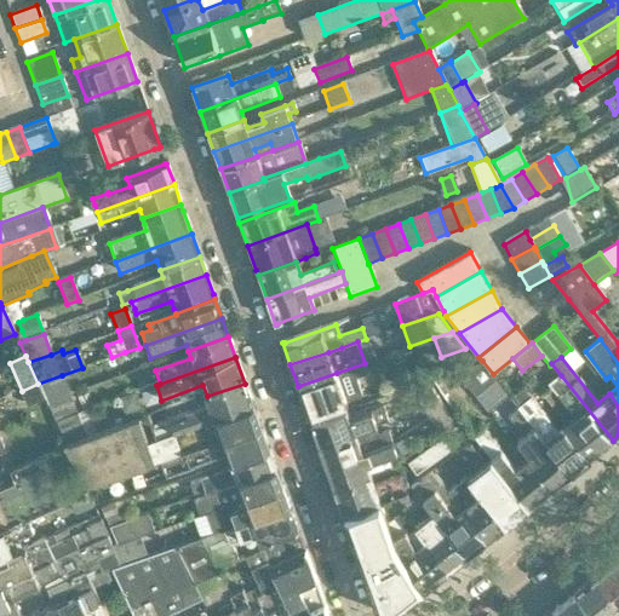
[(482,361),(462,378),(476,397),(497,380),(493,374),(482,361)]
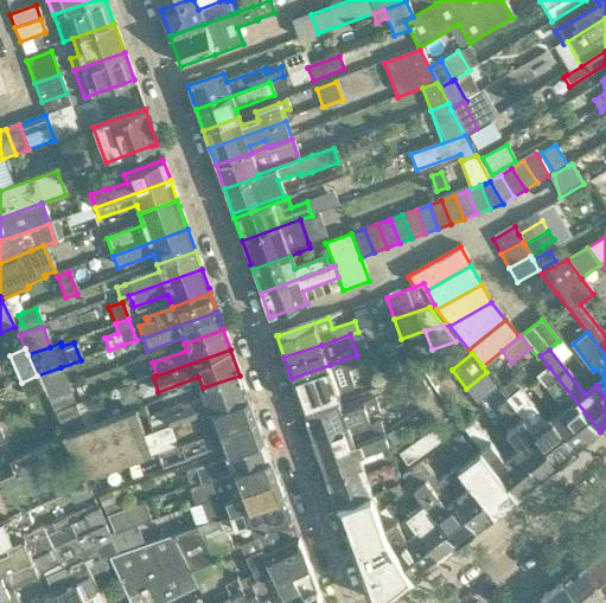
[(330,365),(292,378),(301,404),(300,404),(300,406),(301,406),(339,392),(355,387),(348,370),(361,365),(357,355),(330,365)]
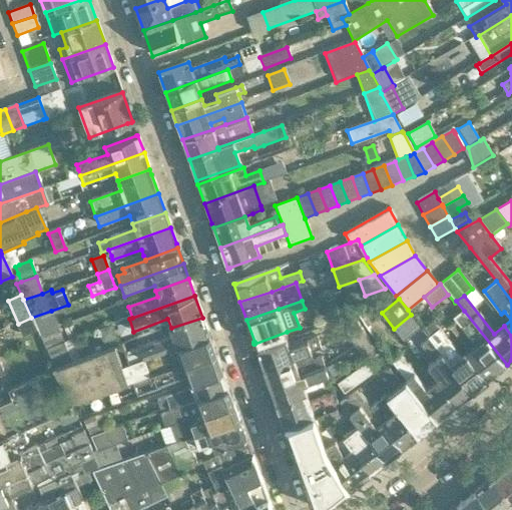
[(51,311),(31,318),(38,331),(39,334),(57,328),(51,311)]
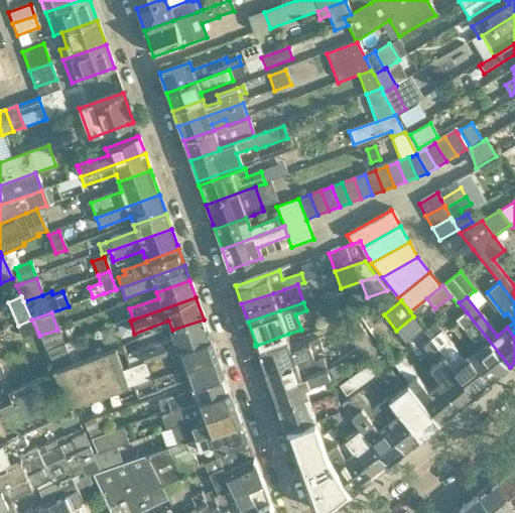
[(471,355),(492,381),(510,367),(467,312),(456,322),(478,349),(471,355)]
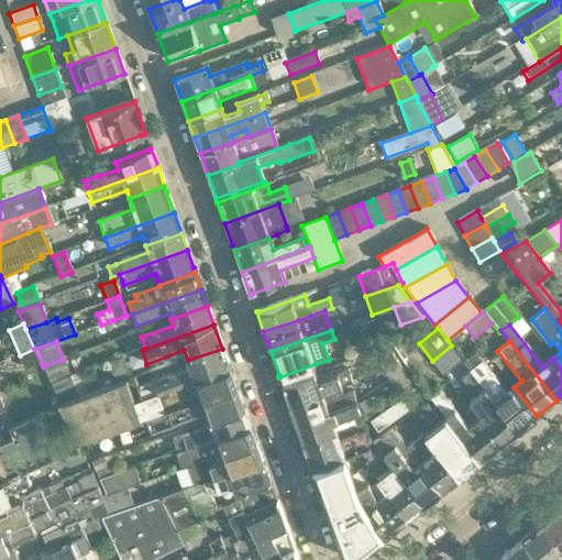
[(17,357),(23,372),(42,363),(34,349),(20,355),(17,357)]
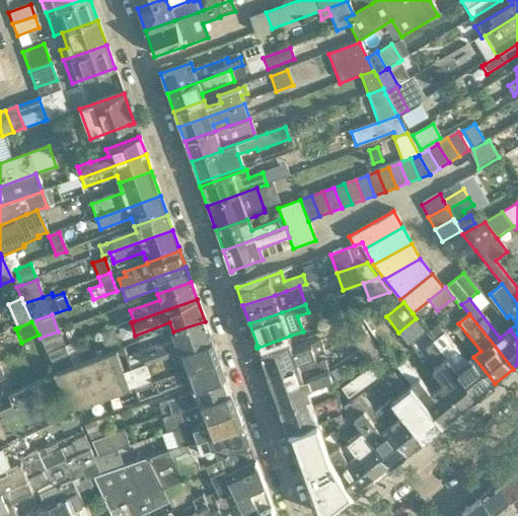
[(176,341),(126,359),(130,370),(147,364),(212,341),(205,321),(173,332),(176,341)]
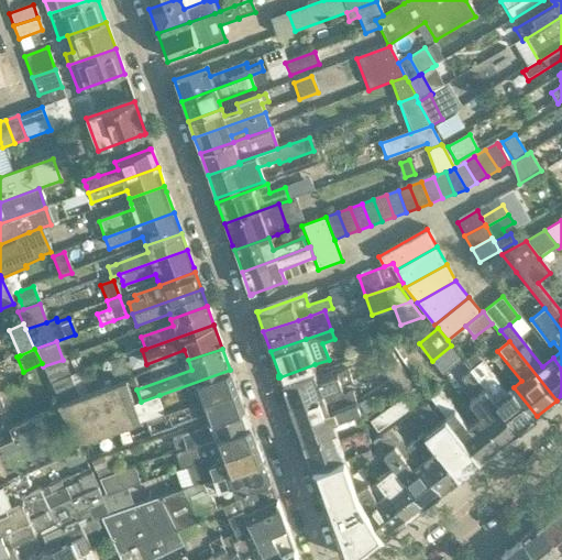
[(388,351),(372,357),(379,368),(394,359),(395,359),(388,351)]
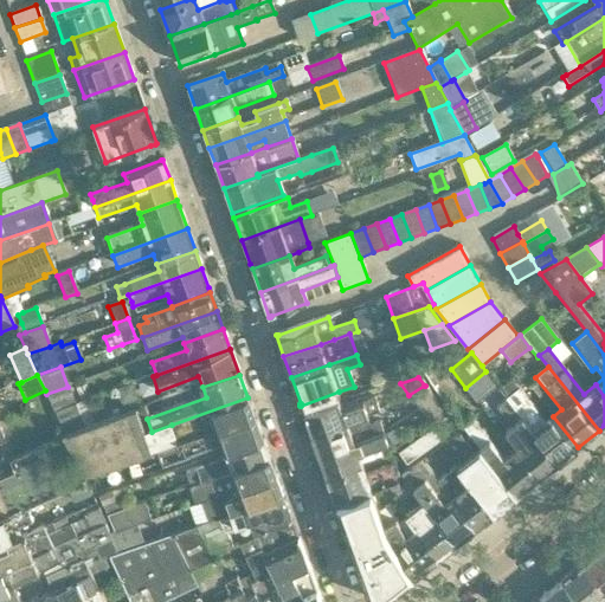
[(512,380),(500,389),(507,397),(558,463),(578,447),(553,416),(545,422),(512,380)]
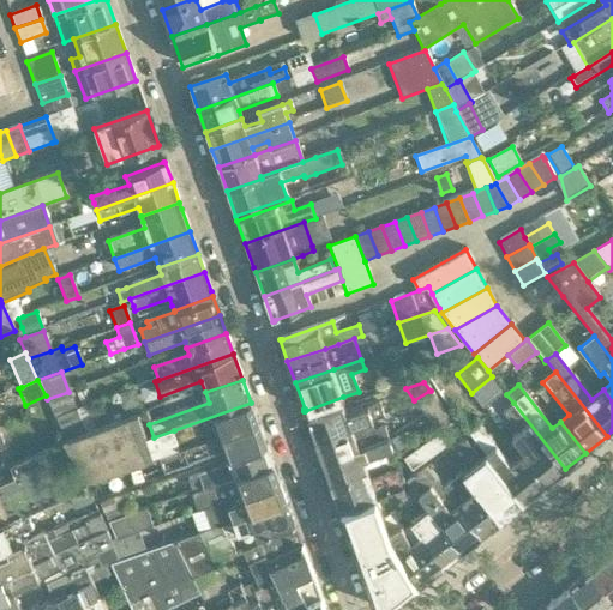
[(414,400),(424,415),(440,406),(430,391),(414,400)]
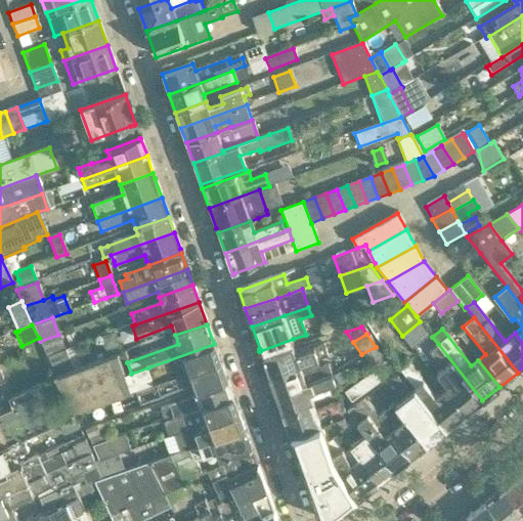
[(58,335),(40,341),(46,356),(64,350),(58,335)]
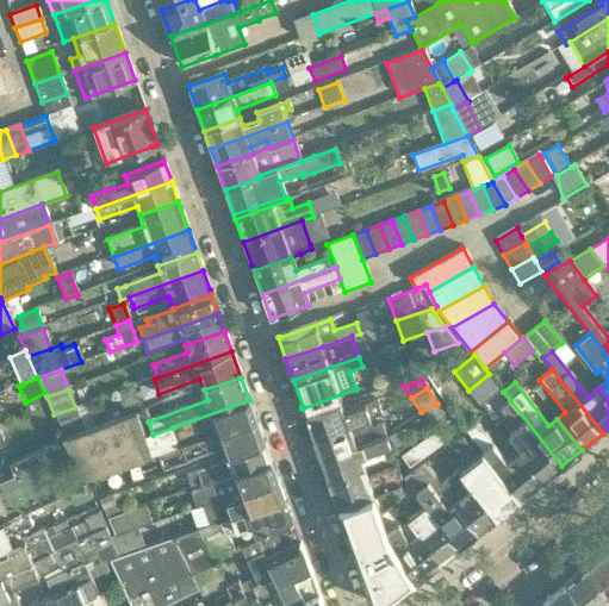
[(86,432),(64,441),(84,482),(151,457),(157,455),(256,419),(249,400),(173,428),(153,435),(148,422),(144,411),(136,413),(86,432)]
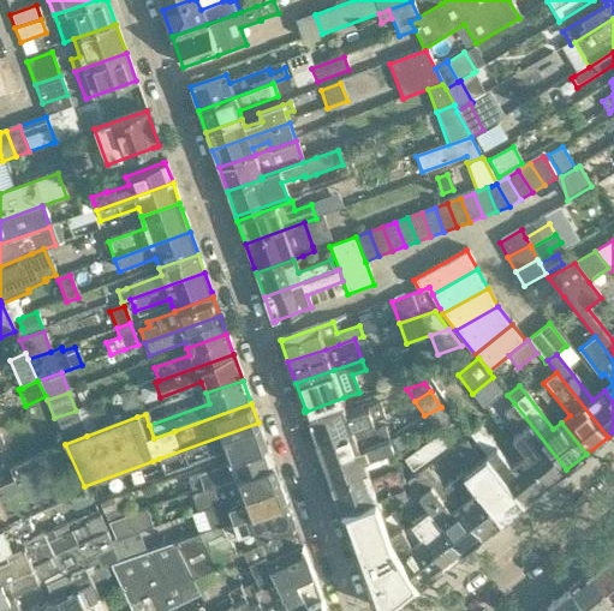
[(566,469),(514,403),(504,412),(520,432),(510,441),(523,457),(525,455),(548,485),(566,469)]
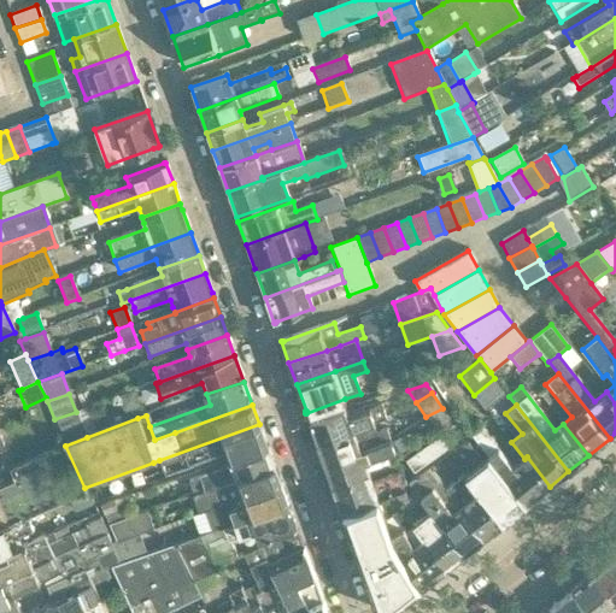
[(346,408),(310,422),(317,442),(353,430),(385,419),(381,406),(348,418),(346,408)]
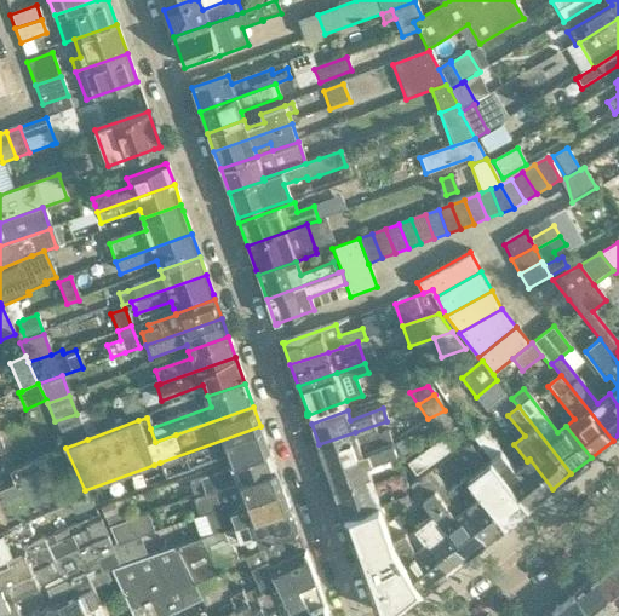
[(454,424),(445,410),(428,419),(439,435),(445,431),(454,424)]
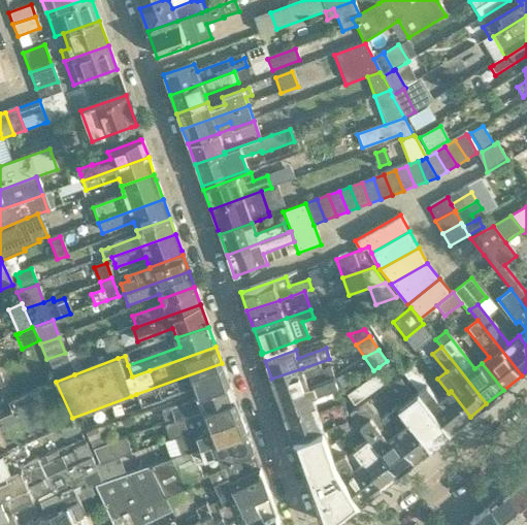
[(65,353),(46,359),(56,382),(74,374),(65,353)]
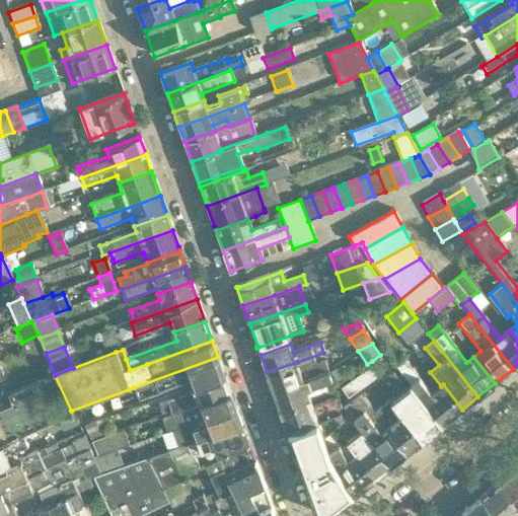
[(218,357),(134,387),(135,391),(156,383),(158,389),(190,379),(191,383),(223,372),(218,357)]
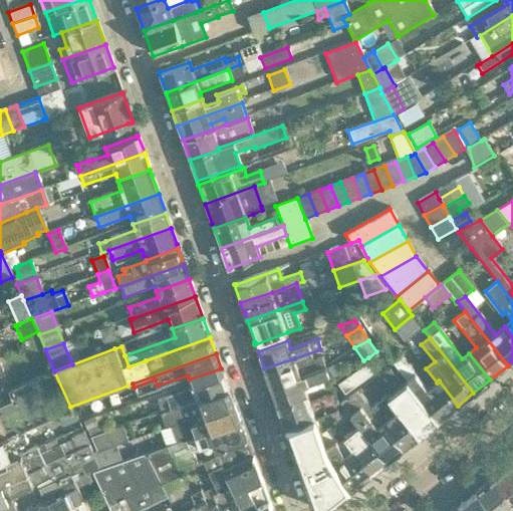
[(294,358),(264,368),(270,386),(322,366),(320,360),(313,362),(310,353),(294,358)]
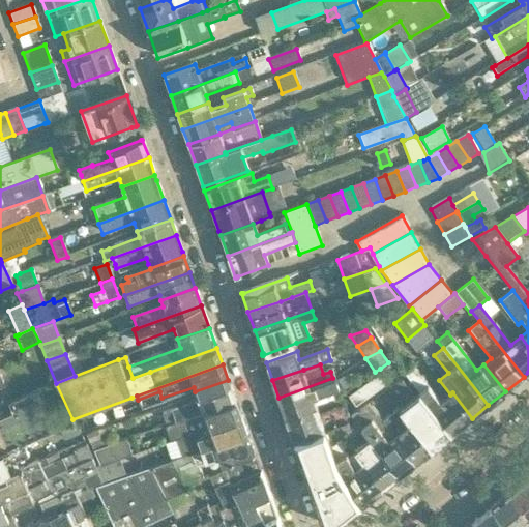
[(412,366),(404,372),(422,394),(452,433),(472,418),(452,392),(450,394),(440,402),(412,366)]
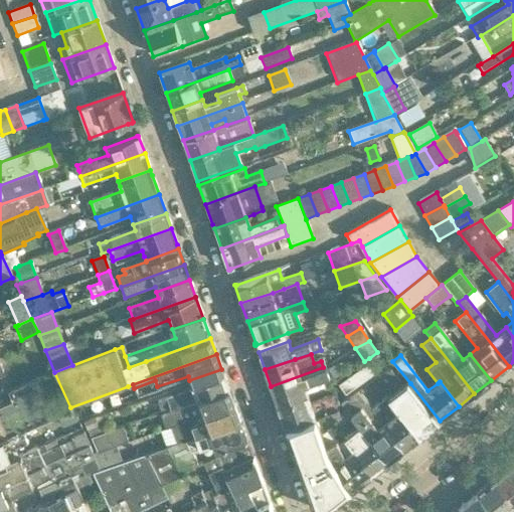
[(365,365),(336,385),(344,395),(372,375),(365,365)]
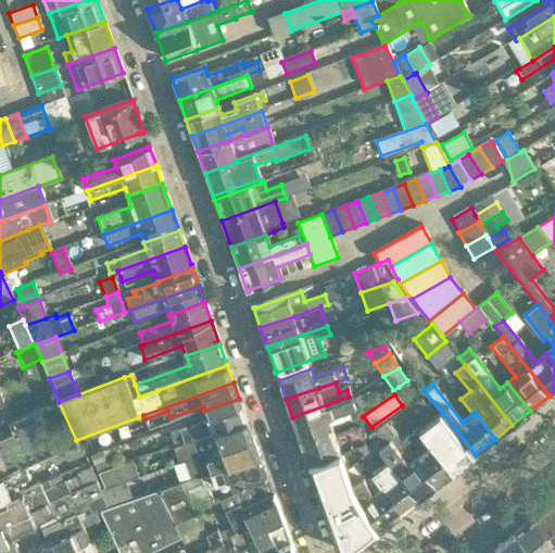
[(349,397),(292,417),(300,438),(332,426),(329,418),(354,410),(349,397)]
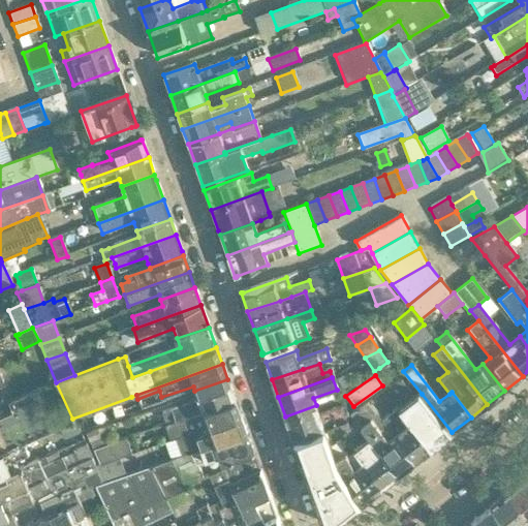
[(198,402),(162,414),(165,424),(235,399),(227,379),(194,391),(198,402)]
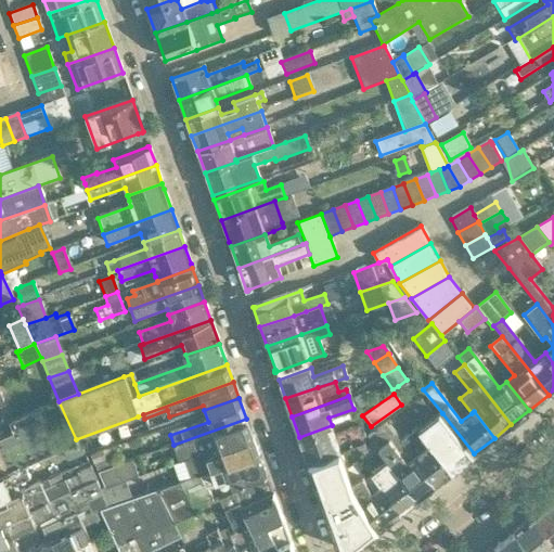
[(452,471),(474,453),(442,413),(436,419),(420,398),(404,410),(432,445),(452,471)]
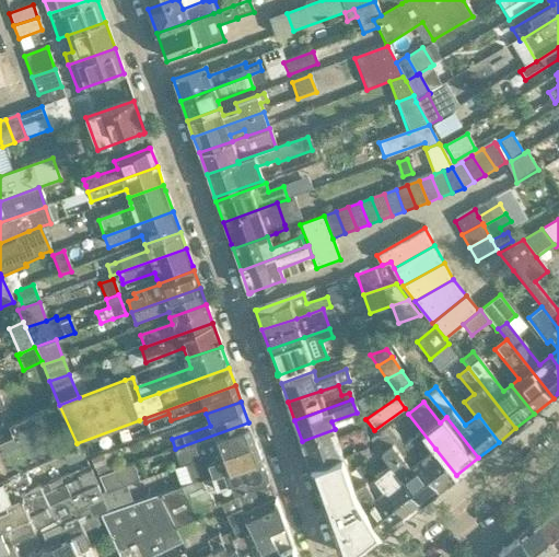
[(0,482),(24,472),(58,456),(39,414),(9,428),(11,432),(12,436),(0,441),(0,482)]
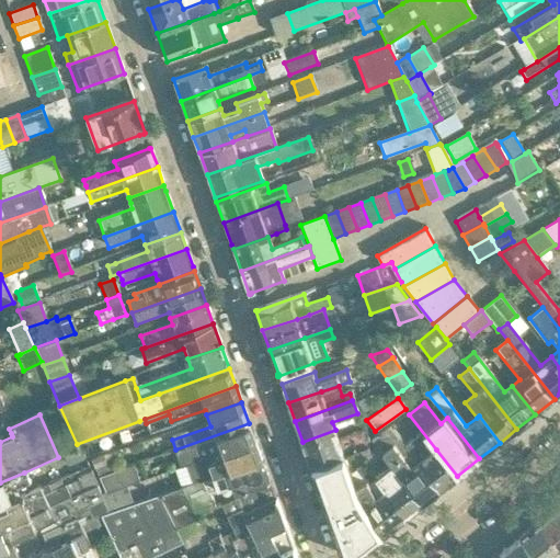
[(249,423),(175,450),(178,457),(183,455),(186,466),(255,442),(249,423)]
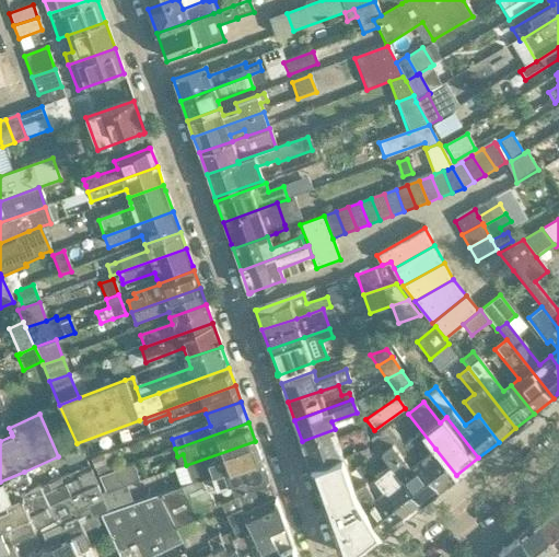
[(389,428),(373,440),(379,447),(384,454),(387,459),(386,459),(400,476),(402,475),(422,502),(439,489),(418,462),(417,463),(406,449),(400,453),(393,443),(398,439),(389,428)]
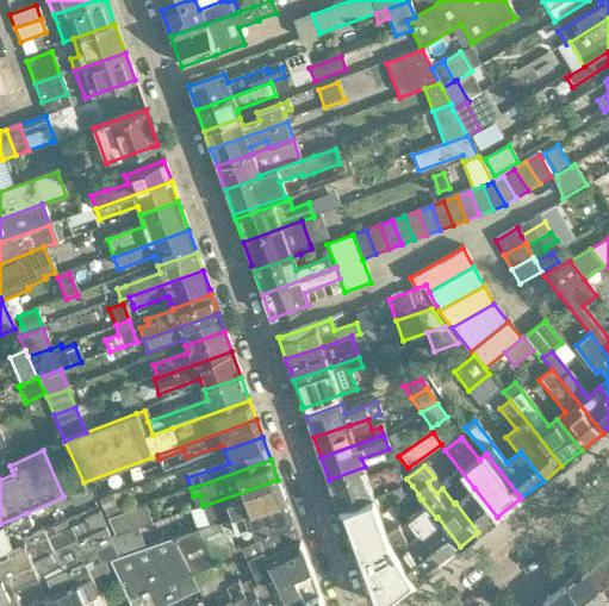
[(368,479),(365,467),(329,480),(339,507),(373,495),(401,485),(396,469),(368,479)]
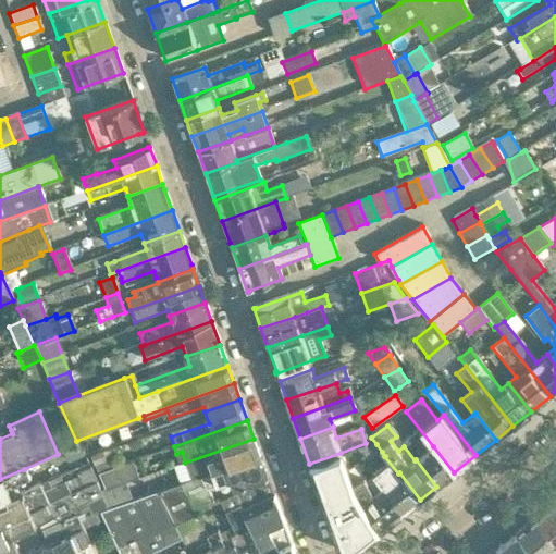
[(419,428),(400,443),(404,446),(415,460),(416,459),(436,487),(454,472),(433,446),(419,428)]
